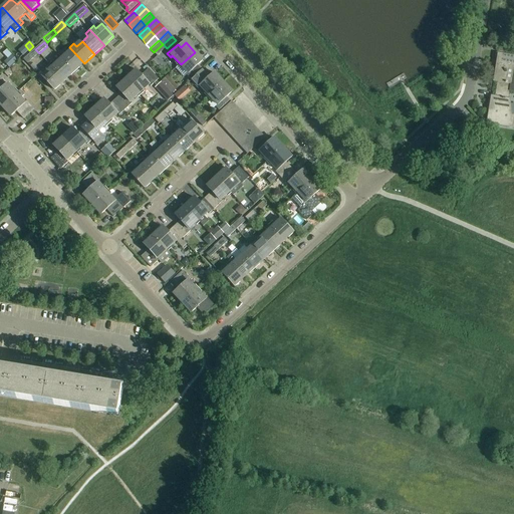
[(163,44),(154,52),(158,56),(167,48),(163,44)]
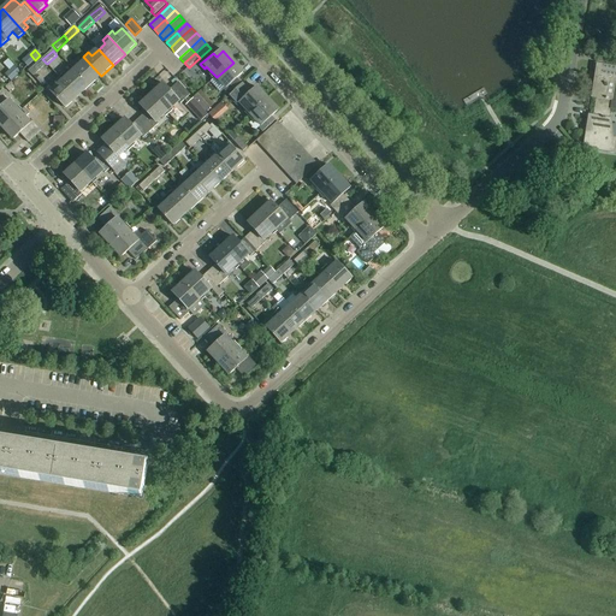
[(82,65),(75,71),(89,87),(101,76),(83,57),(78,61),(82,65)]
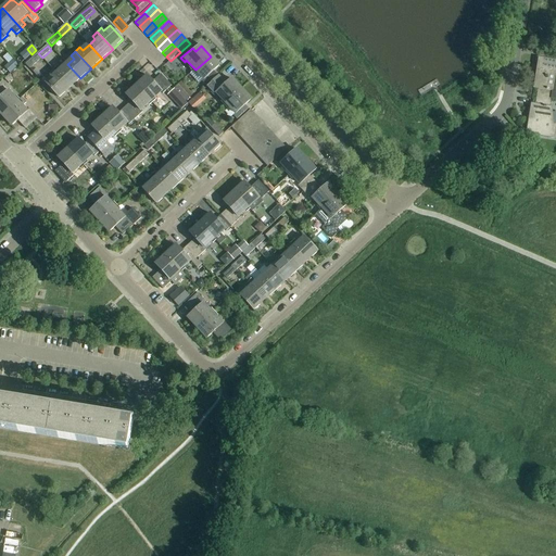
[(42,58),(38,53),(26,65),(29,70),(42,58)]
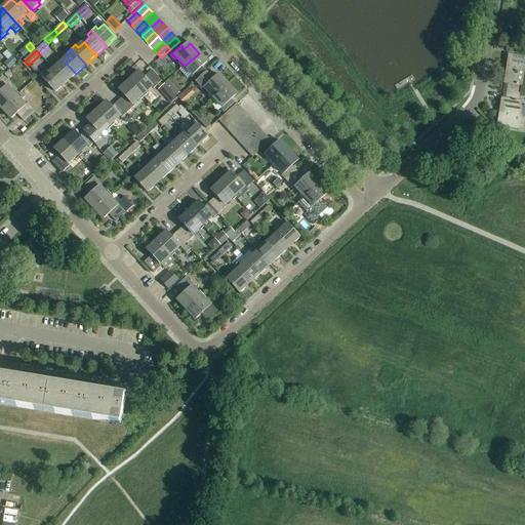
[(199,53),(185,66),(194,76),(192,78),(195,81),(205,71),(203,68),(208,63),(199,53)]
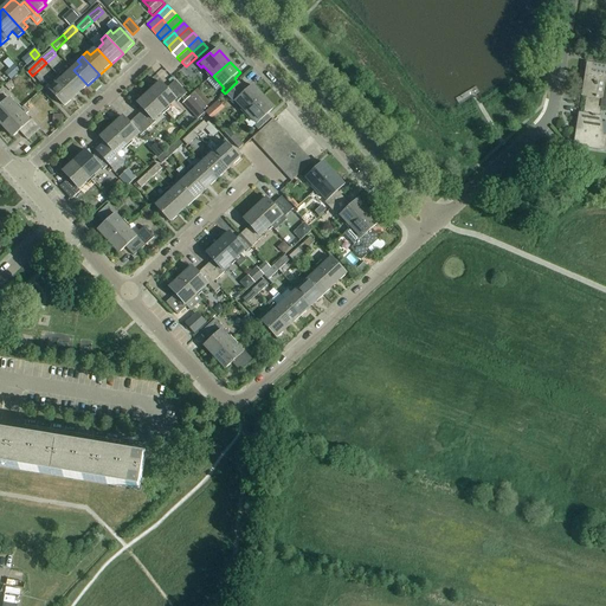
[(587,98),(586,107),(605,109),(605,66),(587,64),(581,97),(587,98)]
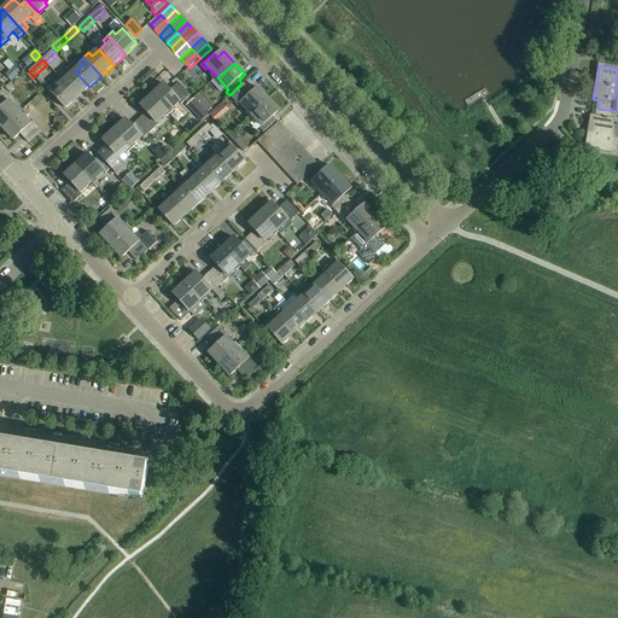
[(10,74),(15,80),(22,74),(16,68),(10,74)]
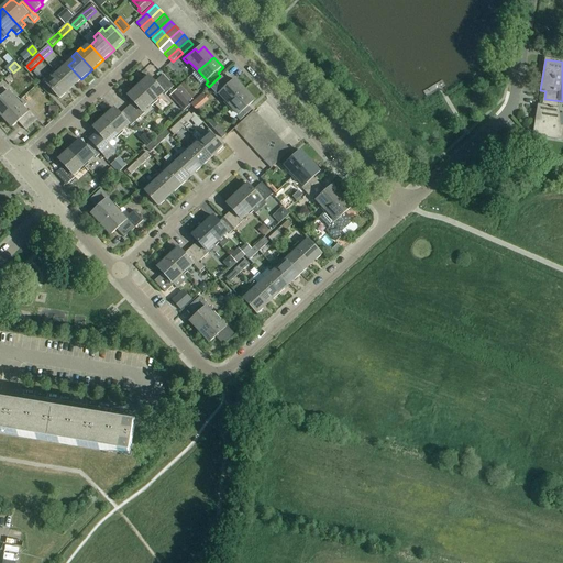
[(59,67),(55,72),(72,89),(81,79),(68,65),(62,70),(59,67)]
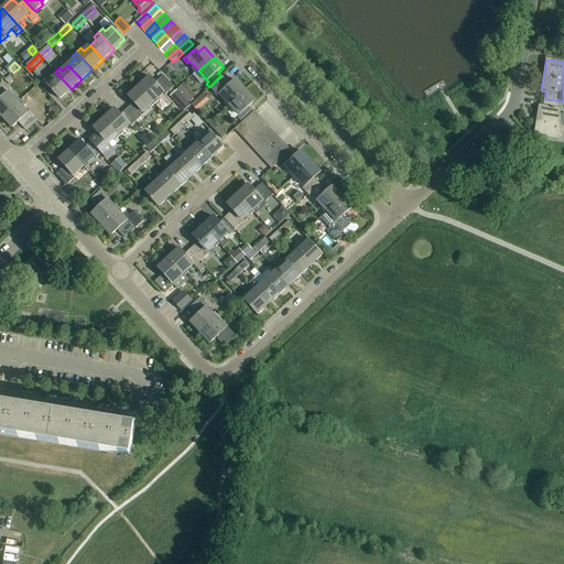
[(72,89),(55,72),(51,76),(53,78),(46,85),(61,99),(72,89)]
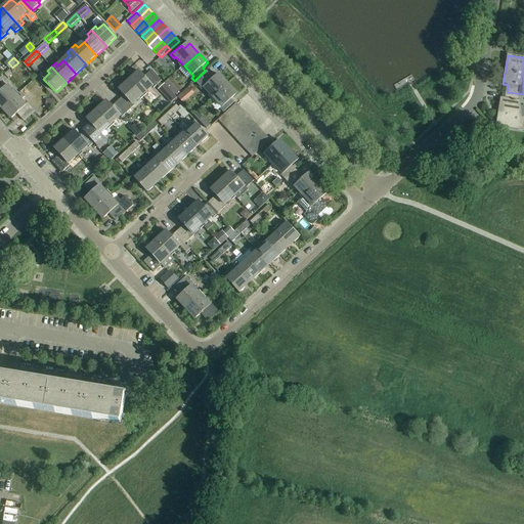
[(139,72),(129,81),(140,93),(149,85),(154,89),(162,81),(151,71),(144,78),(139,72)]
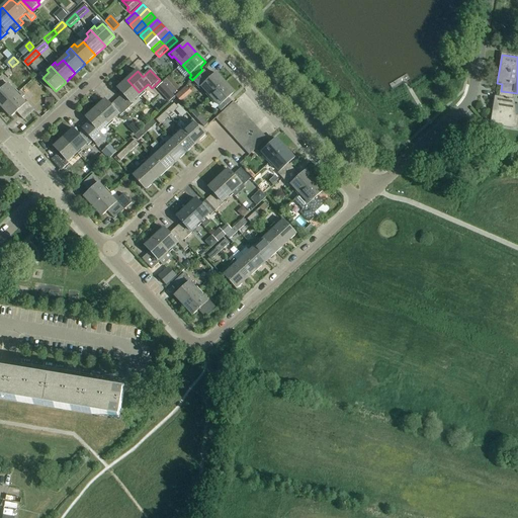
[(202,88),(211,97),(226,84),(217,75),(211,79),(204,72),(193,81),(200,89),(202,88)]
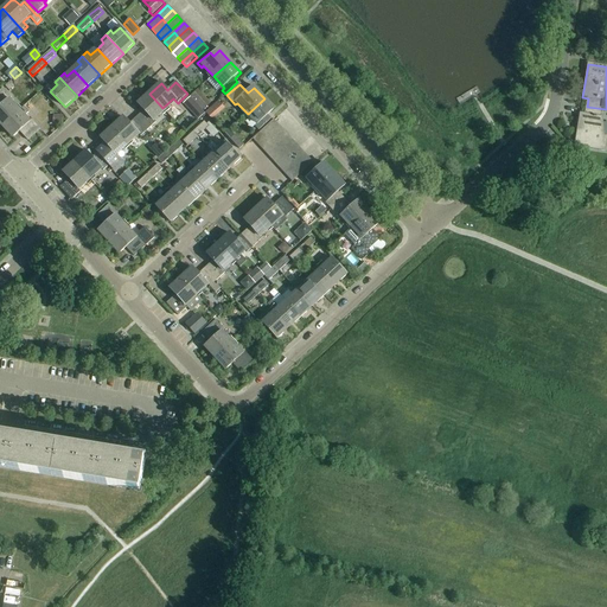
[(0,123),(2,127),(20,112),(10,100),(12,97),(2,88),(0,90),(0,123)]
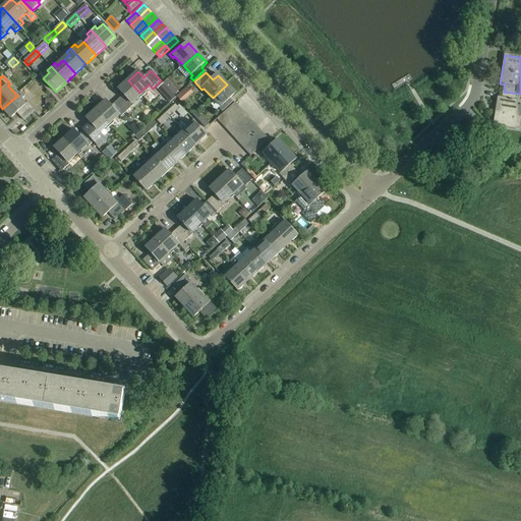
[(180,90),(170,77),(164,83),(174,95),(180,90)]
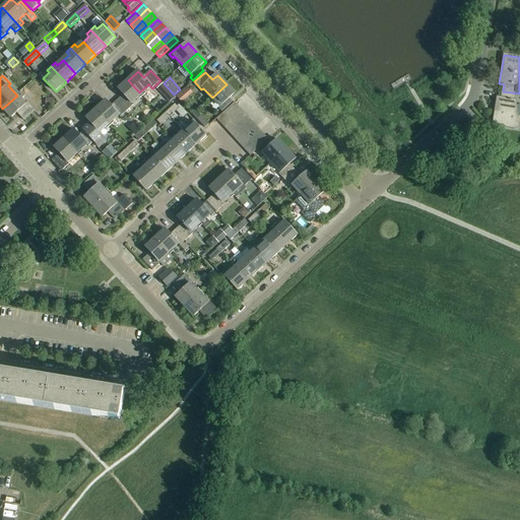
[(139,92),(128,80),(118,89),(123,95),(116,102),(126,113),(133,106),(130,102),(139,92)]
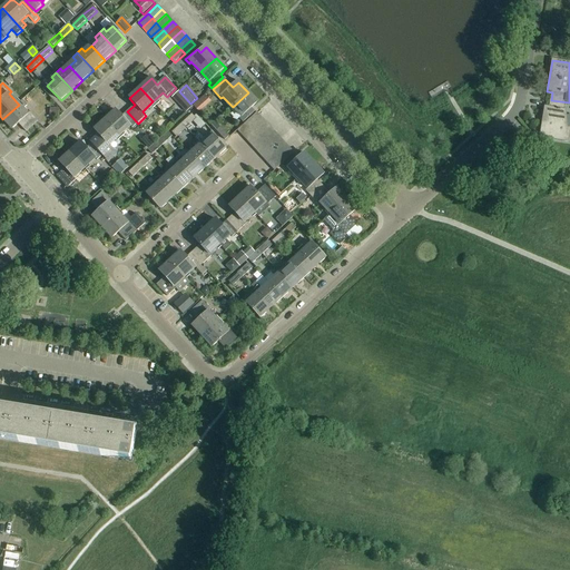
[(203,88),(195,94),(199,100),(195,102),(199,109),(212,101),(203,88)]
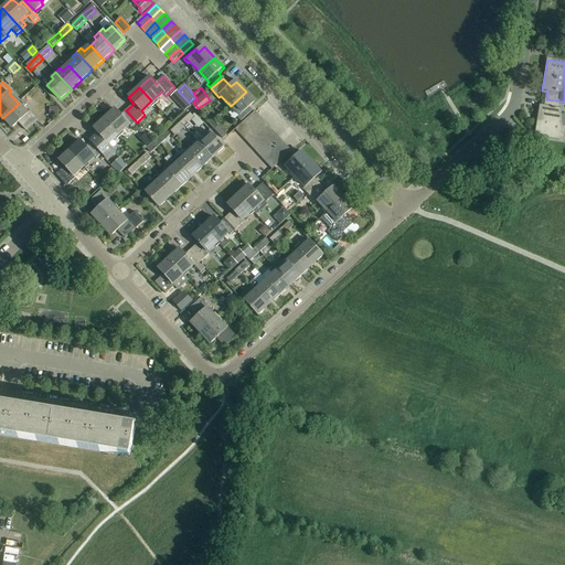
[(191,106),(177,92),(170,97),(184,113),(191,106)]
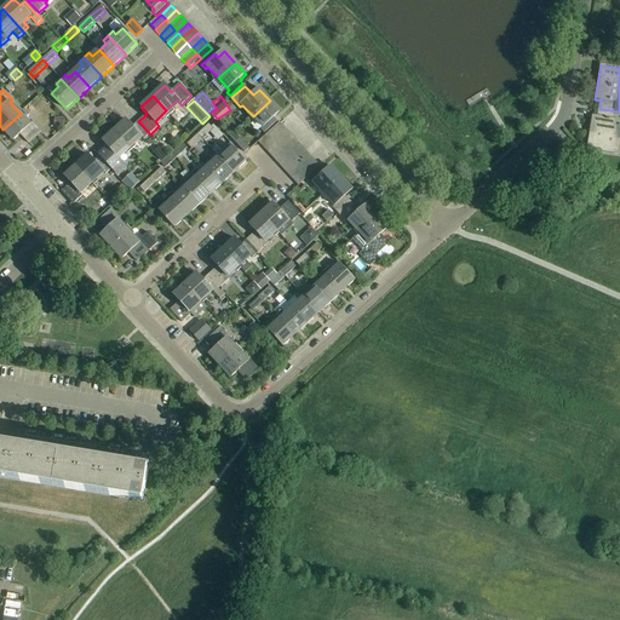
[(270,101),(253,116),(263,127),(260,130),(265,135),(279,122),(275,118),(281,113),(270,101)]
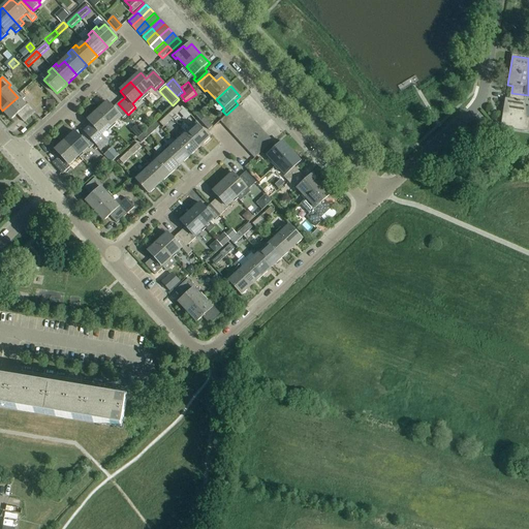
[(525,95),(511,93),(510,100),(505,99),(500,128),(528,132),(528,123),(528,119),(527,119),(525,102),(523,102),(525,95)]
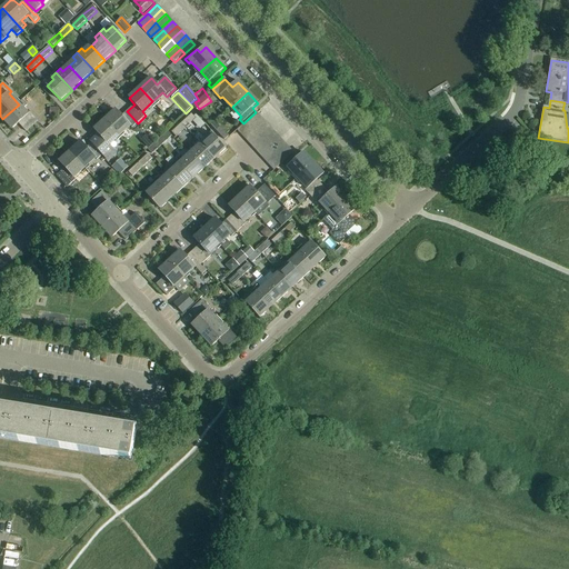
[(19,105),(2,119),(12,129),(19,123),(27,132),(38,121),(30,112),(28,115),(23,109),(27,106),(22,101),(19,105)]
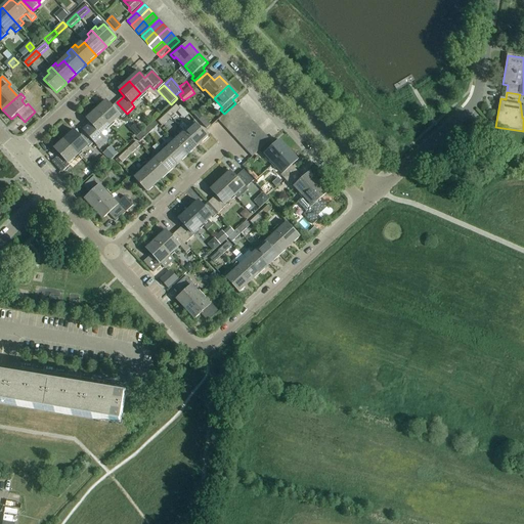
[(106,101),(97,111),(111,125),(120,117),(122,119),(125,115),(115,104),(112,107),(106,101)]
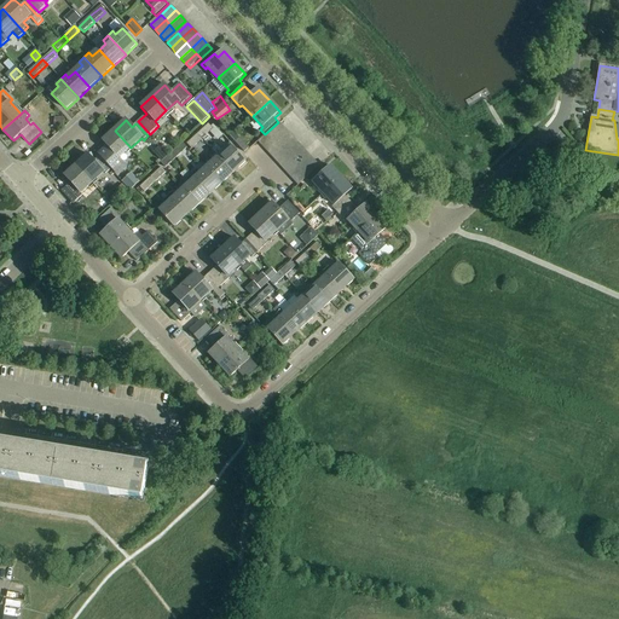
[(281,122),(270,133),(275,138),(285,128),(281,122)]
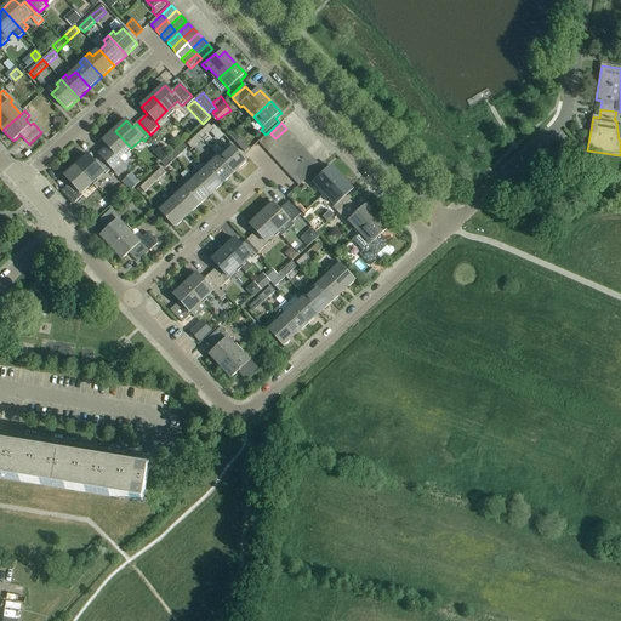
[(209,125),(198,135),(203,140),(214,130),(209,125)]
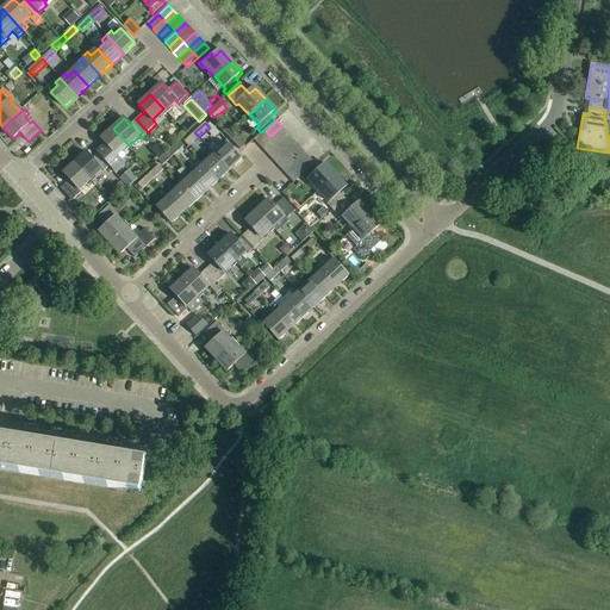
[(271,136),(275,141),(286,131),(281,126),(271,136)]
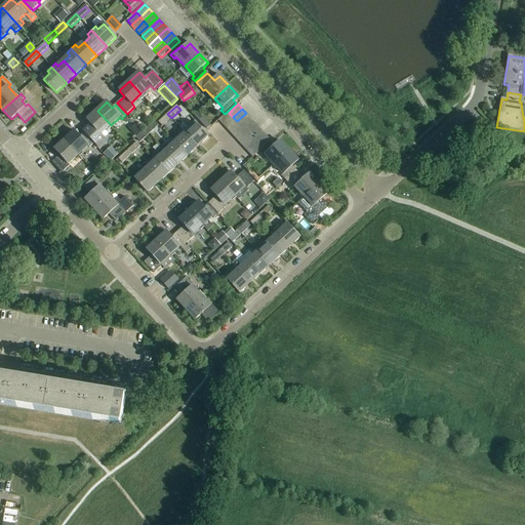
[(111,125),(97,111),(87,120),(91,124),(83,131),(94,144),(95,143),(101,149),(108,142),(101,134),(111,125)]
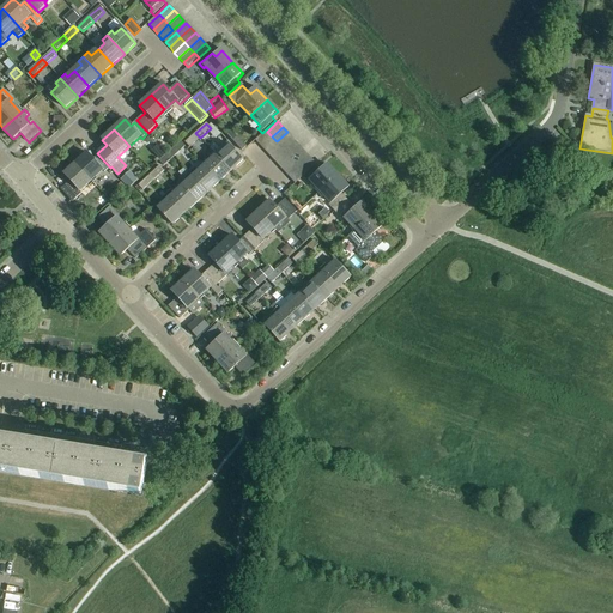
[(256,141),(261,146),(272,137),(267,132),(256,141)]
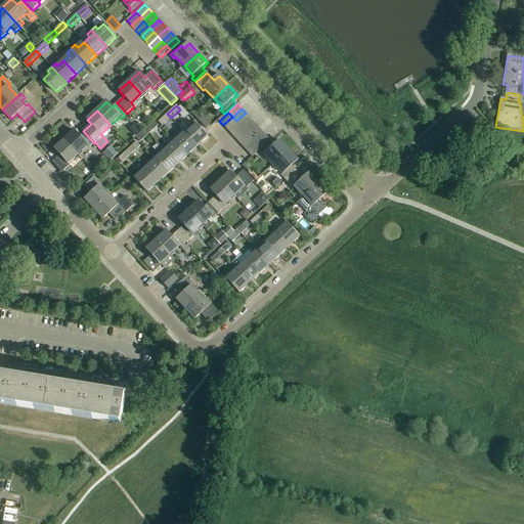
[(246,113),(236,121),(239,125),(249,117),(246,113)]
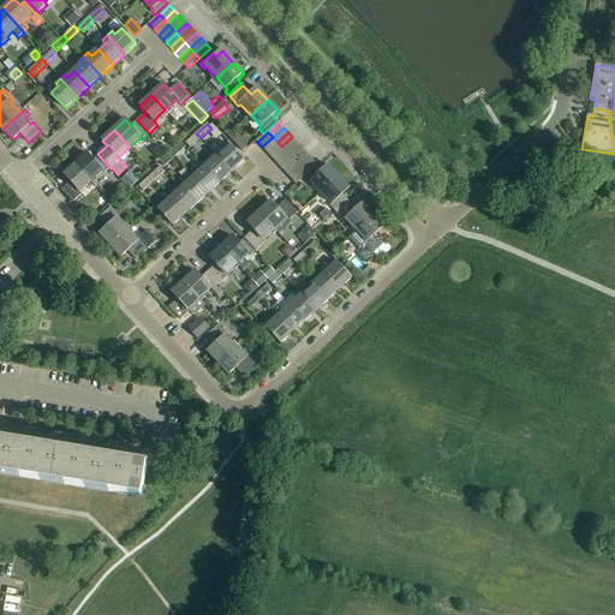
[(201,138),(196,133),(185,144),(190,149),(201,138)]
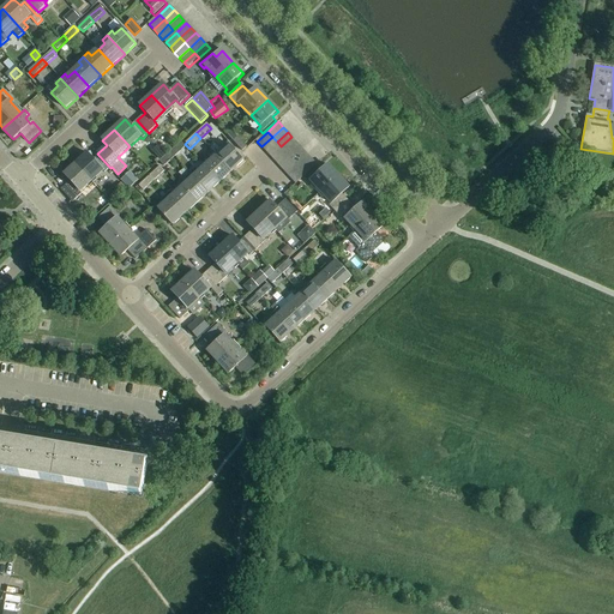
[(262,146),(265,151),(277,142),(272,137),(262,146)]
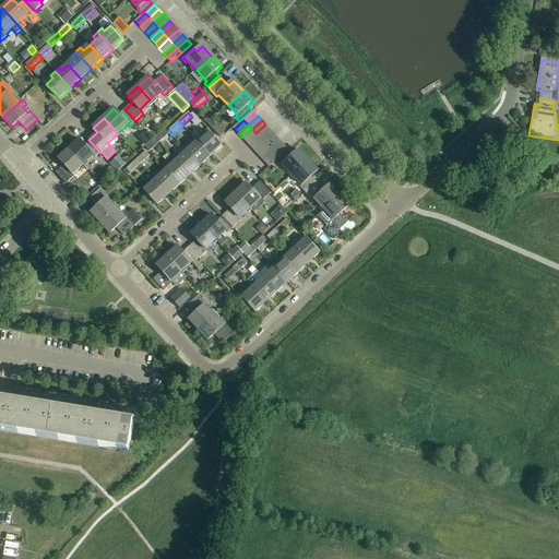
[(212,129),(221,139),(226,134),(217,126),(212,129)]
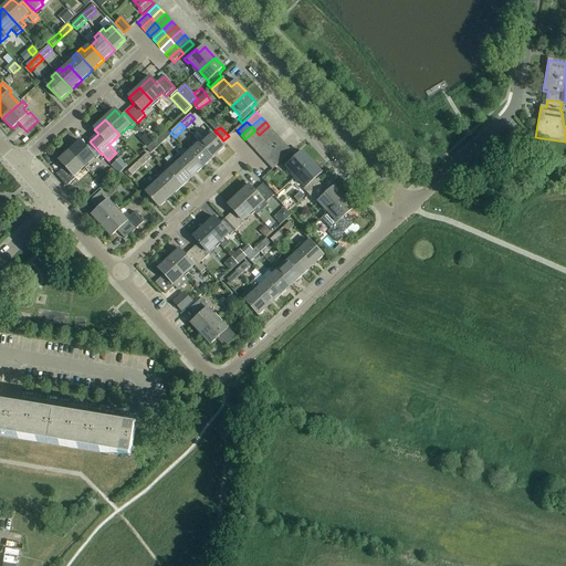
[(272,129),(262,138),(265,143),(275,134),(272,129)]
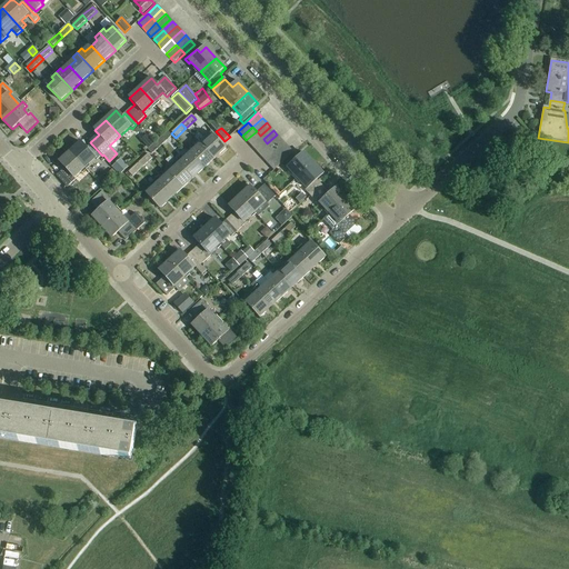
[(257,131),(246,140),(250,146),(260,136),(257,131)]
